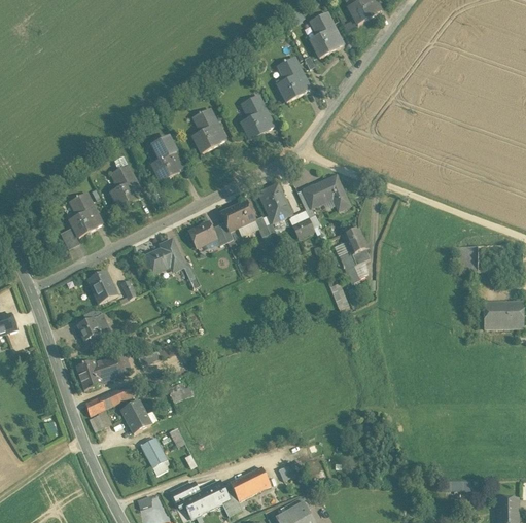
[(354,0),(355,1),(348,5),(356,23),(375,13),(375,12),(369,0),(354,0)]
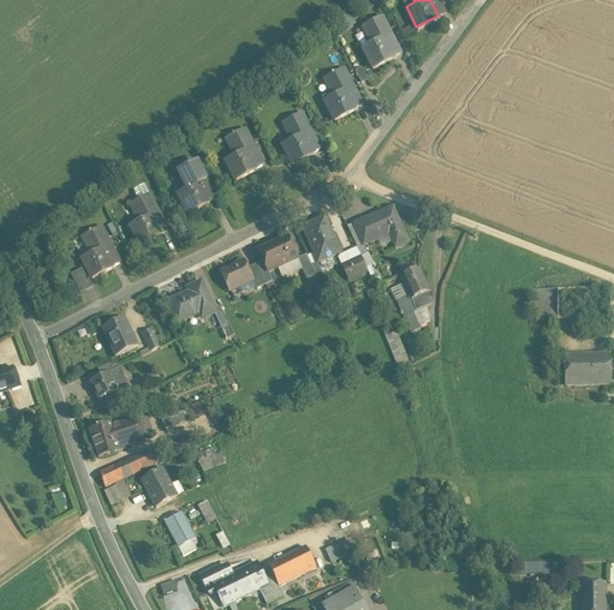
[(443,11),(439,0),(430,0),(437,15),(443,11)]
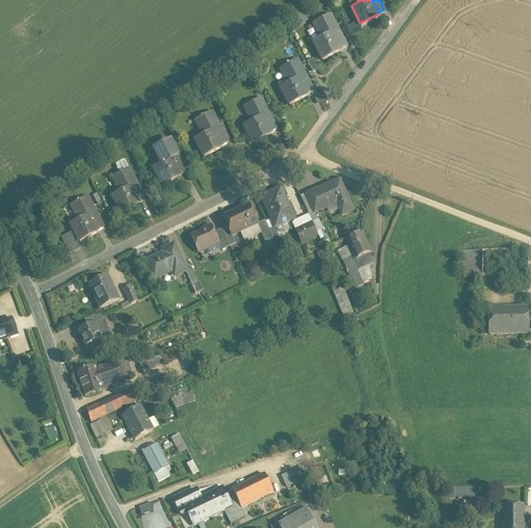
[(329,11),(313,21),(320,35),(313,40),(321,57),(340,47),(339,46),(345,43),(329,11)]
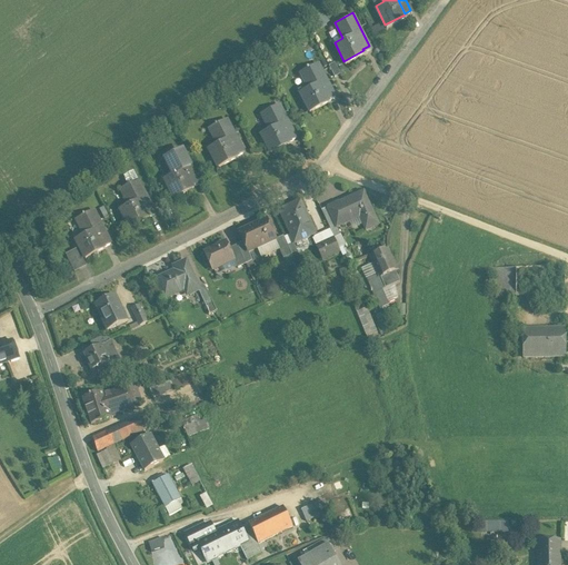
[(339,70),(334,59),(328,62),(334,73),(339,70)]
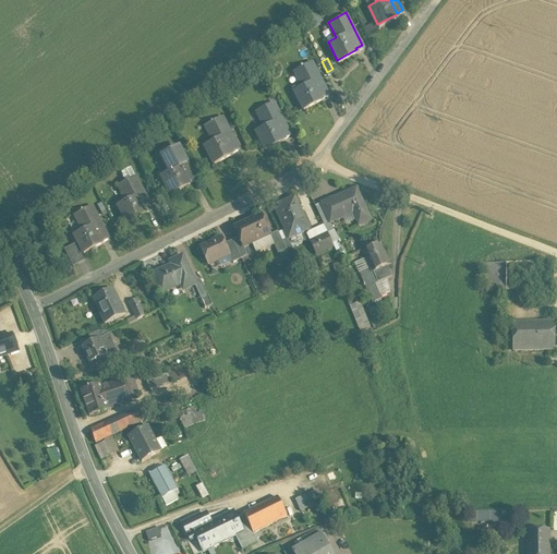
[(311,59),(293,69),(301,84),(293,88),(302,107),(322,97),(322,95),(321,95),(315,83),(321,80),(311,59)]
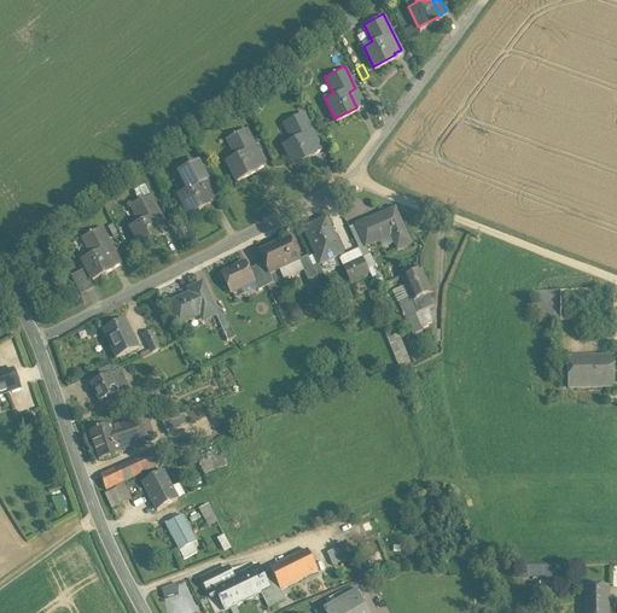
[(362,101),(355,88),(349,92),(355,105),(356,105),(362,101)]
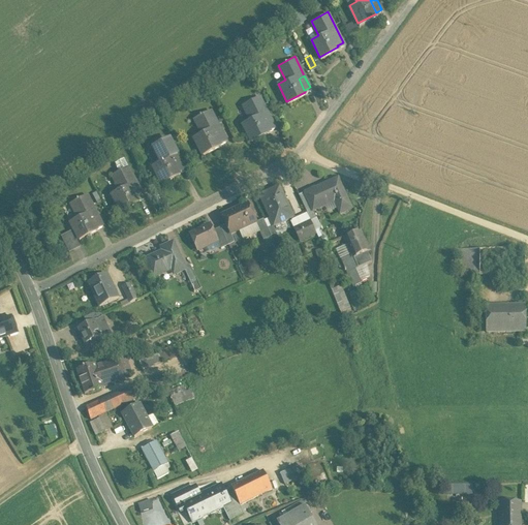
[(258,94),(242,102),(249,118),(242,122),(250,140),(269,129),(269,128),(268,128),(262,117),(268,114),(258,94)]
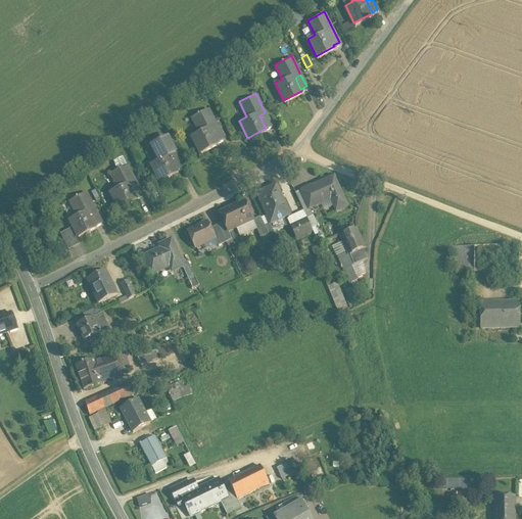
[(207,106),(191,115),(198,130),(191,134),(199,151),(218,141),(217,140),(210,129),(217,126),(207,106)]
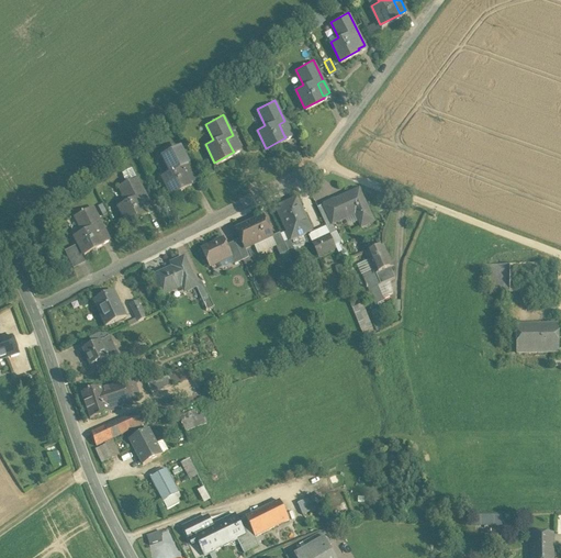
[(291,133),(284,121),(279,124),(284,136),(285,136),(291,133)]
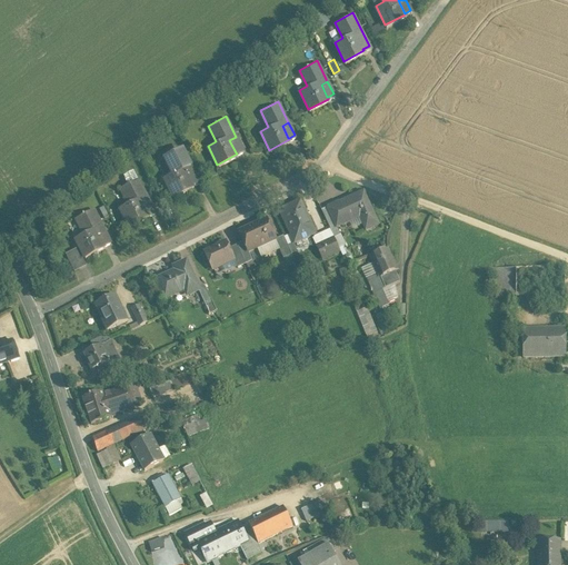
[(242,149),(236,137),(229,140),(236,152),(242,149)]
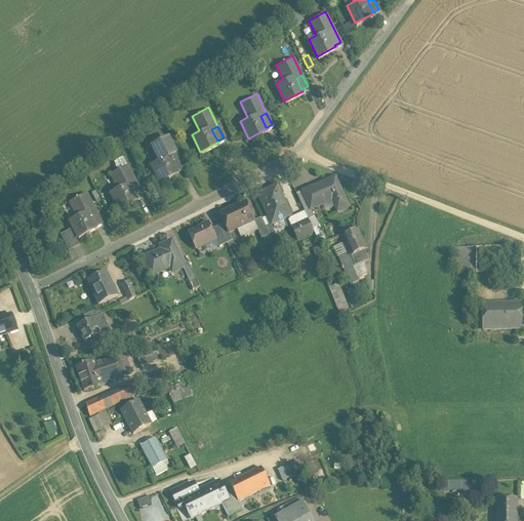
[(167,135),(151,144),(158,158),(151,162),(160,179),(177,170),(177,169),(171,157),(177,154),(167,135)]
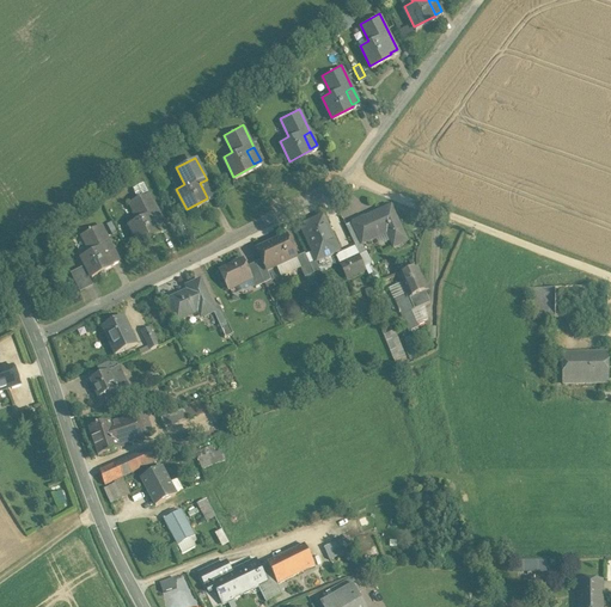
[(214,194),(207,179),(200,183),(207,197),(214,194)]
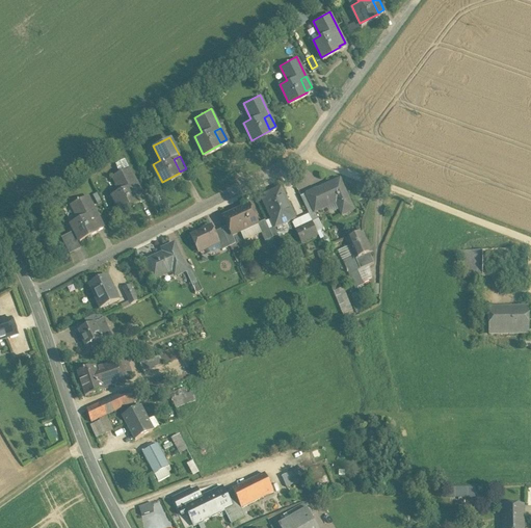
[(124,157),(114,161),(116,164),(115,164),(117,167),(117,166),(120,169),(111,174),(118,188),(111,192),(121,210),(138,201),(138,200),(132,188),(138,185),(128,165),(124,157)]
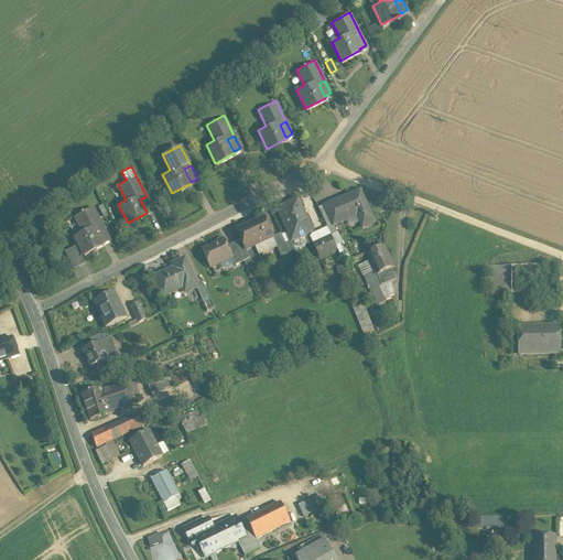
[(359,186),(335,197),(340,207),(328,213),(333,222),(356,212),(361,225),(374,219),(359,186)]
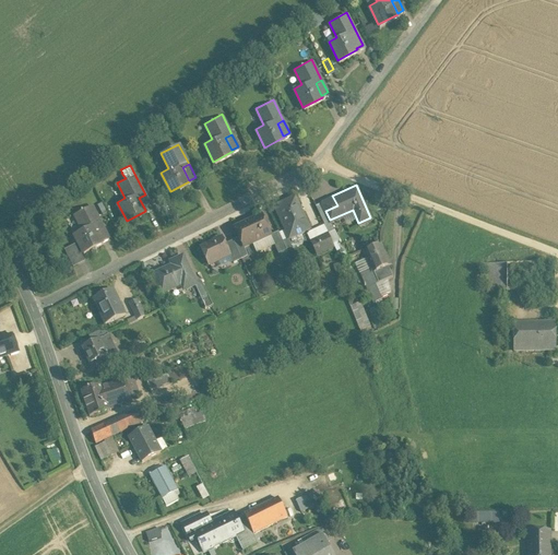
[(309,226),(294,193),(285,198),(285,199),(273,204),(288,236),(309,226)]
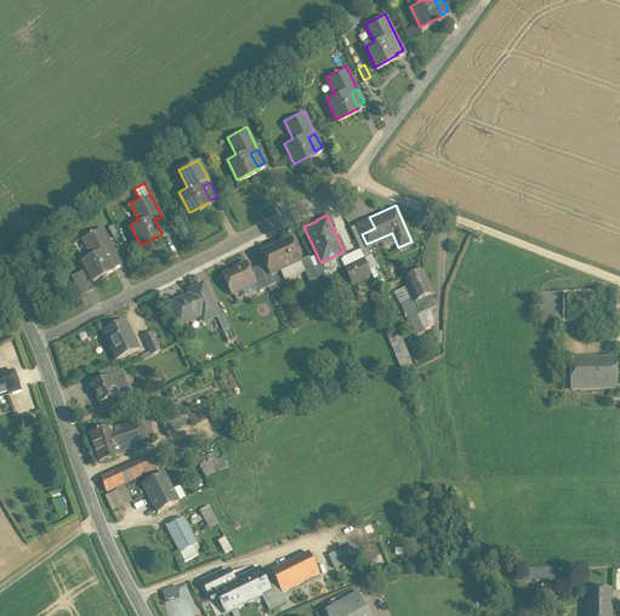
[(169,229),(161,216),(154,220),(161,233),(169,229)]
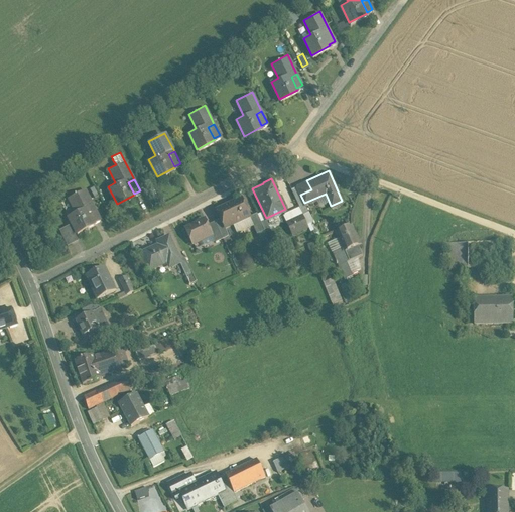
[(306,179),(295,184),(300,195),(311,189),(306,180),(306,179)]
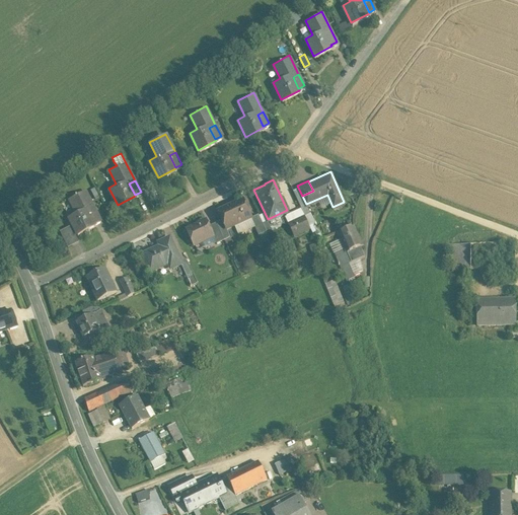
[(297,186),(292,189),(303,213),(309,211),(306,204),(302,196),(297,186)]
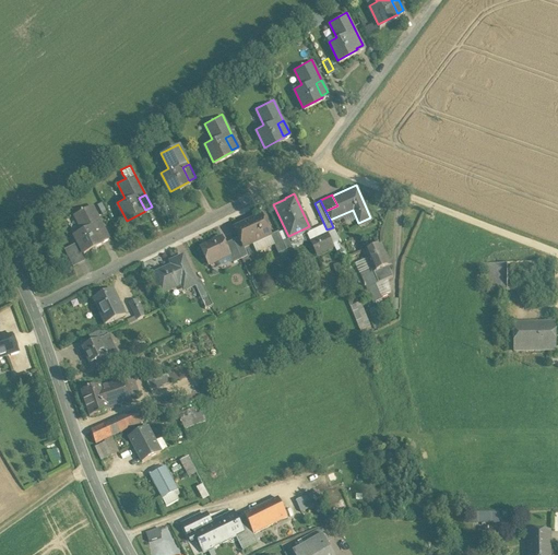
[(91,203),(73,212),(82,228),(73,233),(83,251),(103,240),(102,239),(95,227),(102,224),(91,203)]
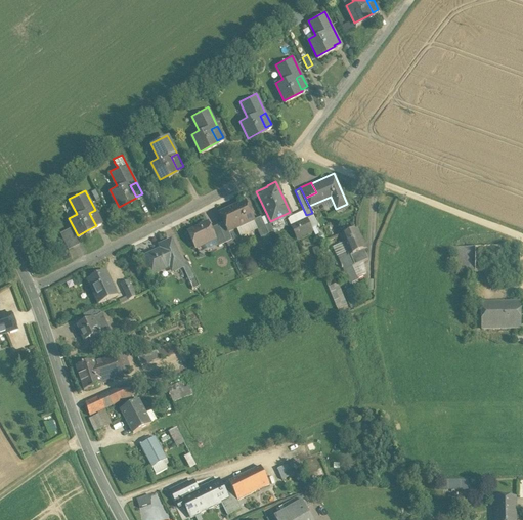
[(245,199),(219,211),(223,219),(227,229),(252,218),(253,217),(245,199)]
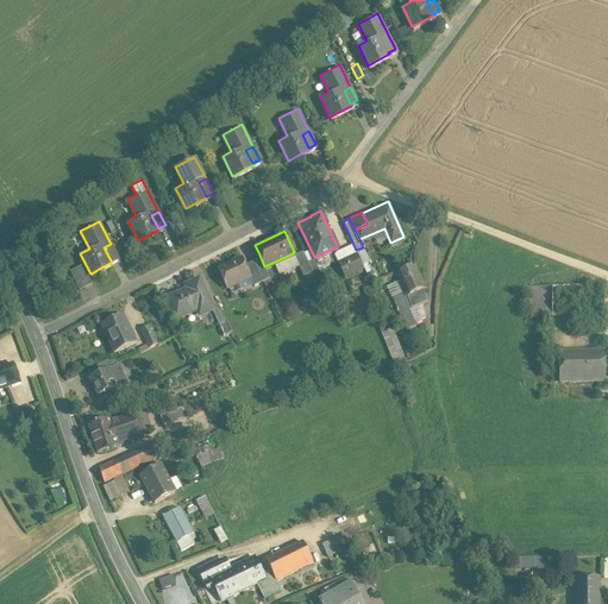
[(118,257),(111,244),(104,247),(111,260),(118,257)]
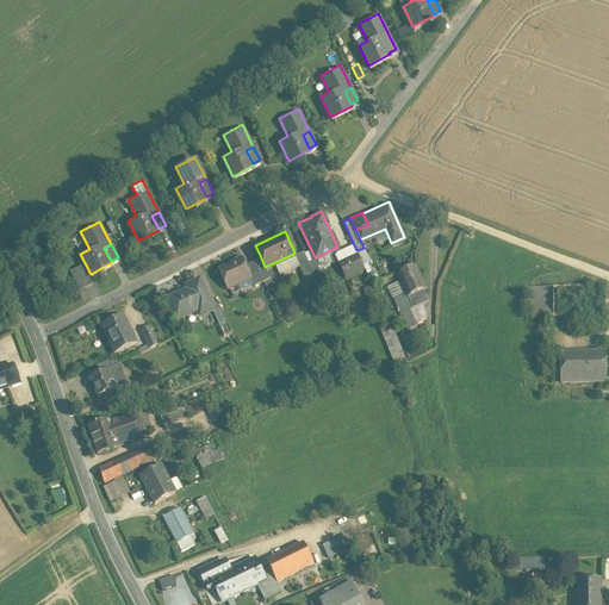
[(303,249),(294,253),(293,254),(303,273),(311,268),(303,249)]
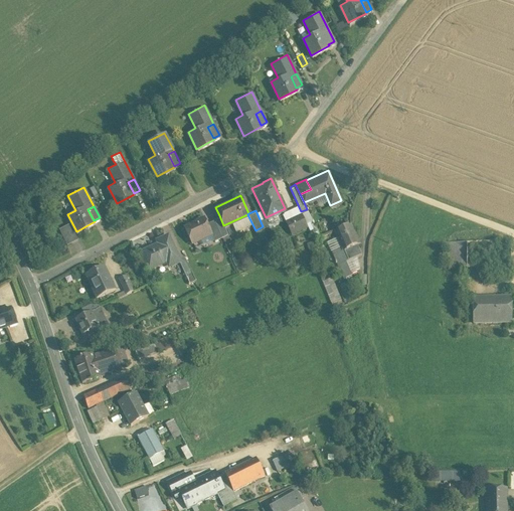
[(301,211),(285,219),(291,231),(307,223),(301,211)]
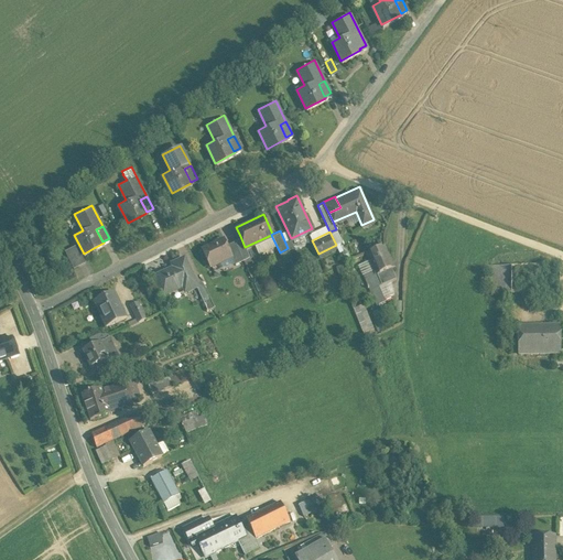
[(220,236),(215,239),(214,241),(202,247),(209,264),(230,254),(226,243),(223,237),(220,236)]
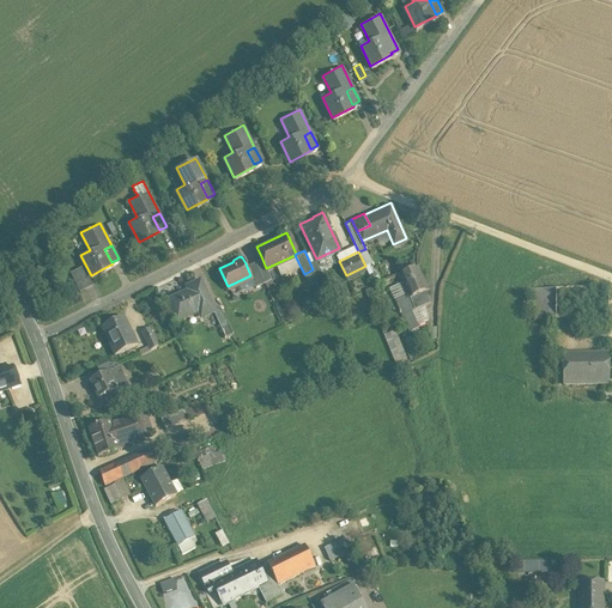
[(266,268),(261,256),(254,260),(264,280),(271,277),(266,268)]
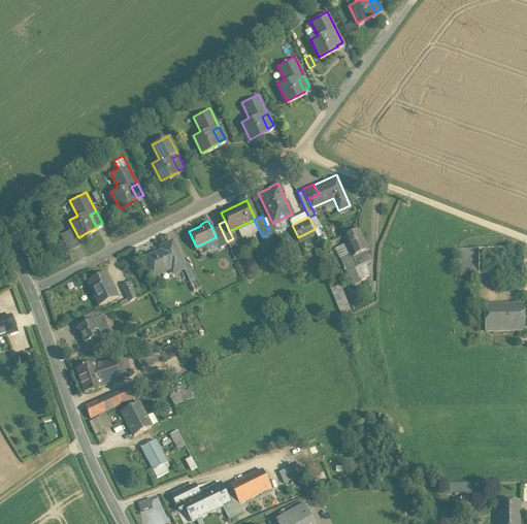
[(227,241),(219,224),(211,227),(216,237),(220,246),(227,241)]
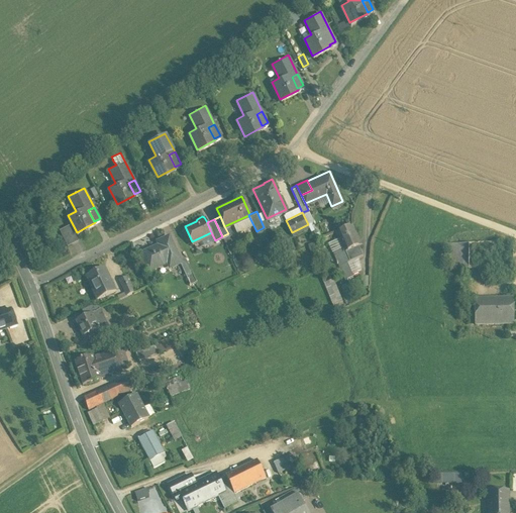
[(359,242),(351,222),(336,229),(342,244),(344,248),(348,258),(362,252),(357,242),(359,242)]
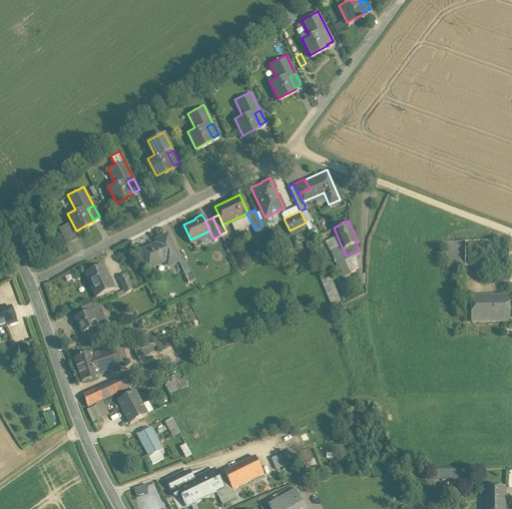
[(157,241),(139,249),(147,267),(167,258),(169,262),(176,259),(177,258),(166,233),(155,238),(157,241)]
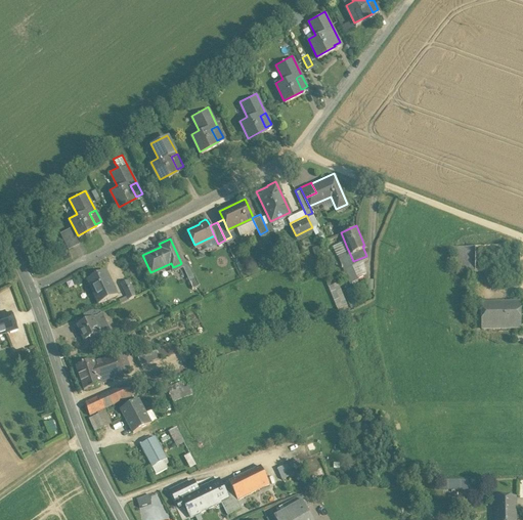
[(464,245),(452,245),(452,263),(464,263),(464,245)]
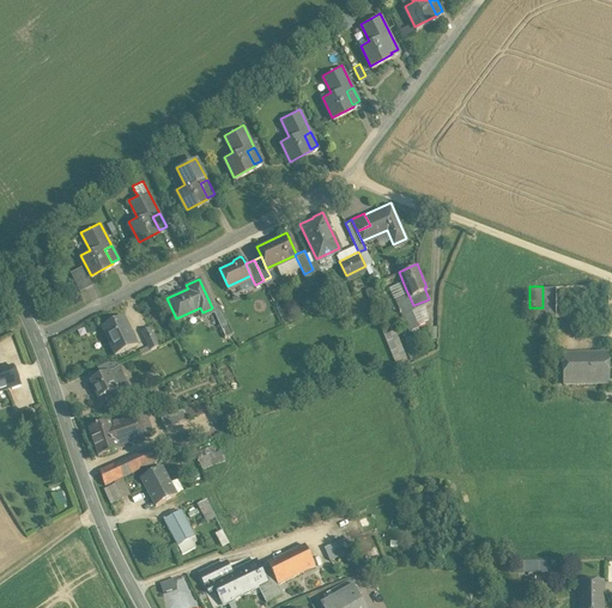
[(406,290),(393,295),(399,308),(398,308),(399,309),(400,309),(407,327),(418,323),(411,306),(413,305),(408,295),(406,290)]
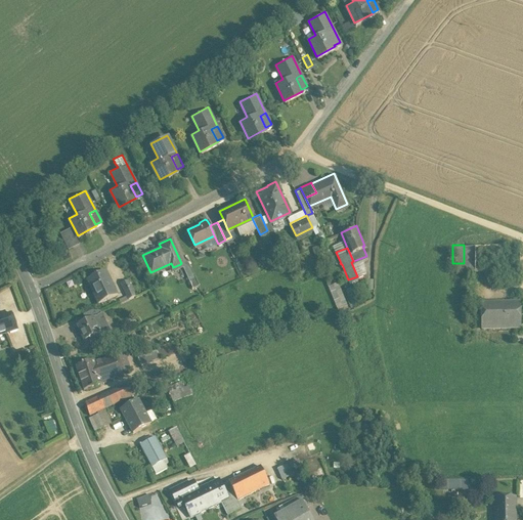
[(181,263),(180,264),(186,276),(193,273),(187,261),(181,263)]
